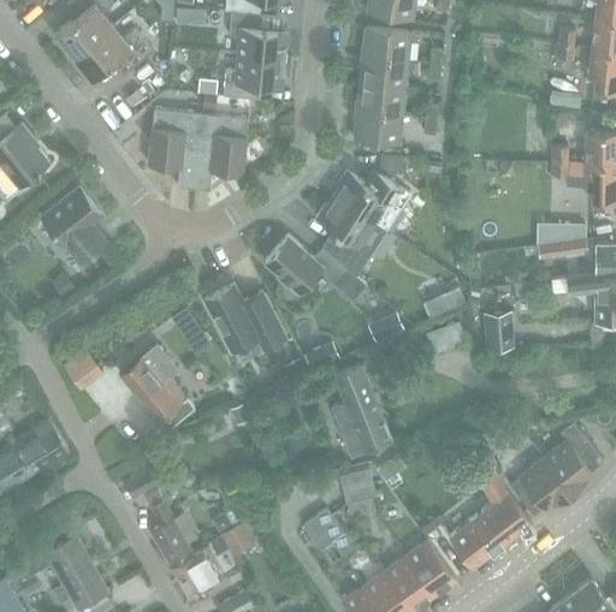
[(54,36),(72,58),(112,27),(101,13),(112,5),(112,0),(72,0),(67,5),(77,17),(54,36)]
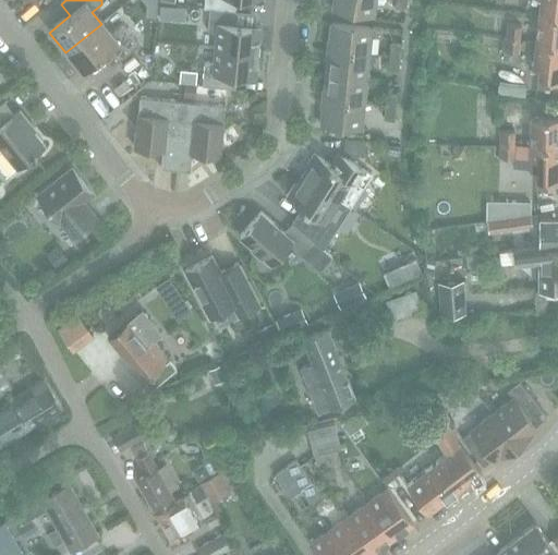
[(209,11),(232,13),(234,13),(235,0),(243,0),(263,2),(262,0),(204,0),(203,10),(209,11)]
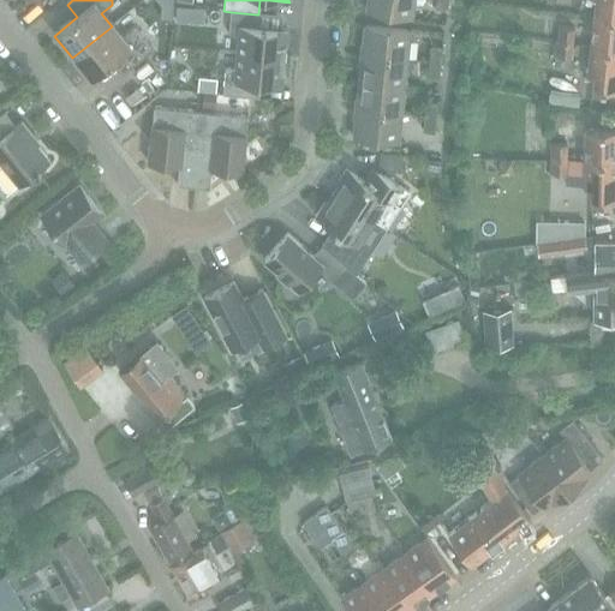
[(413,0),(368,0),(365,13),(410,21),(413,0)]
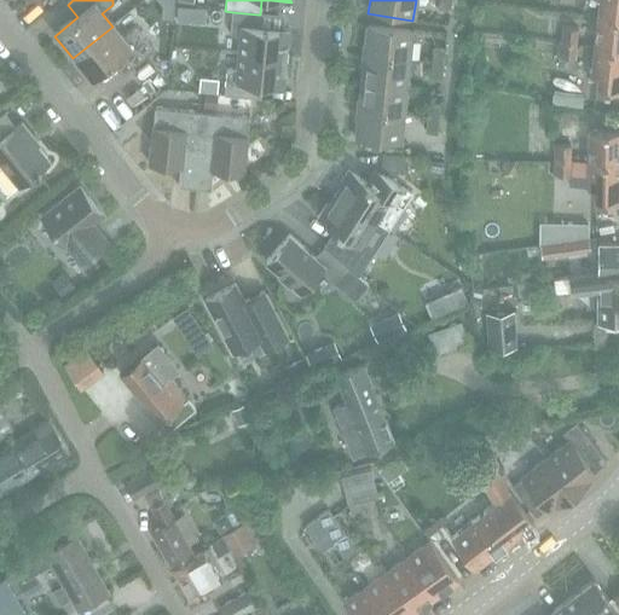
[(440,0),(439,12),(449,13),(451,0),(440,0)]
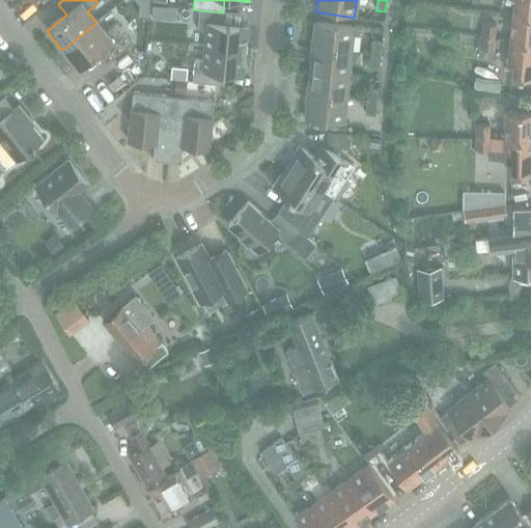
[(530,0),(513,0),(512,14),(530,15),(530,0)]
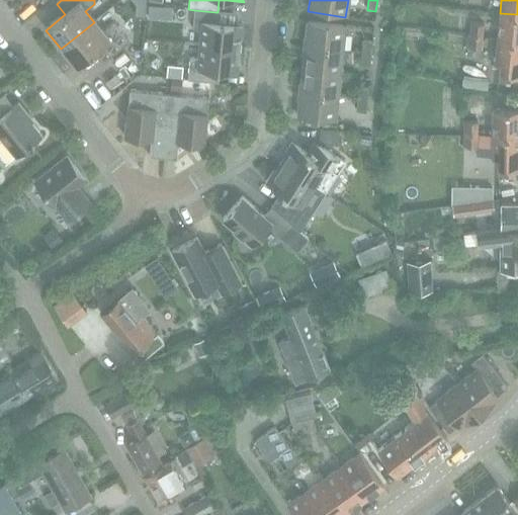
[(200,33),(198,47),(239,51),(241,27),(214,24),(216,12),(194,10),(192,30),(200,33)]
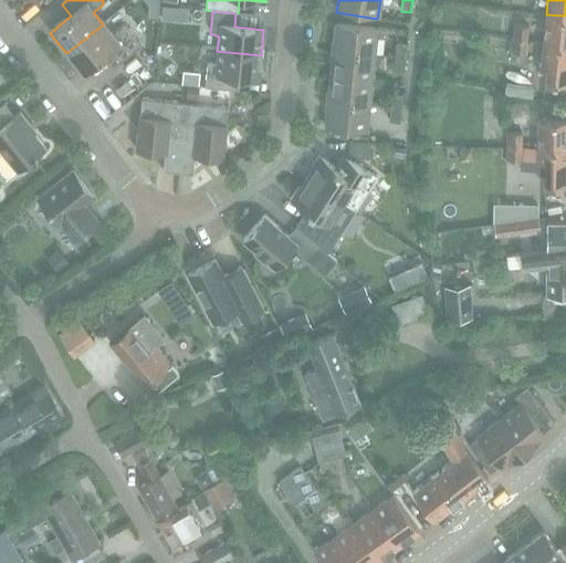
[(542,48),(565,50),(565,16),(546,14),(542,48)]
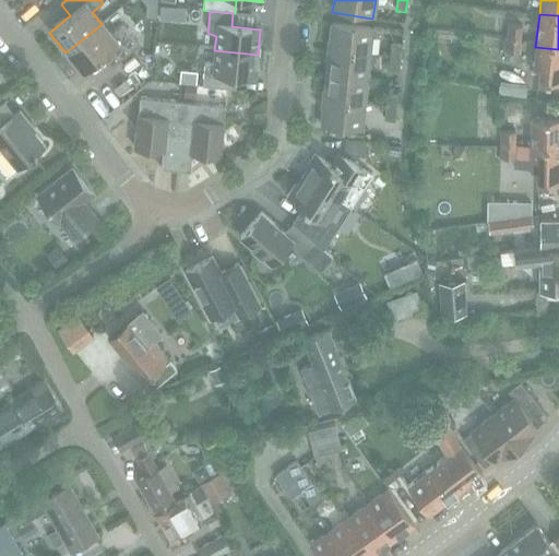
[(102,24),(66,52),(82,73),(103,57),(113,69),(138,48),(120,26),(110,35),(102,24)]
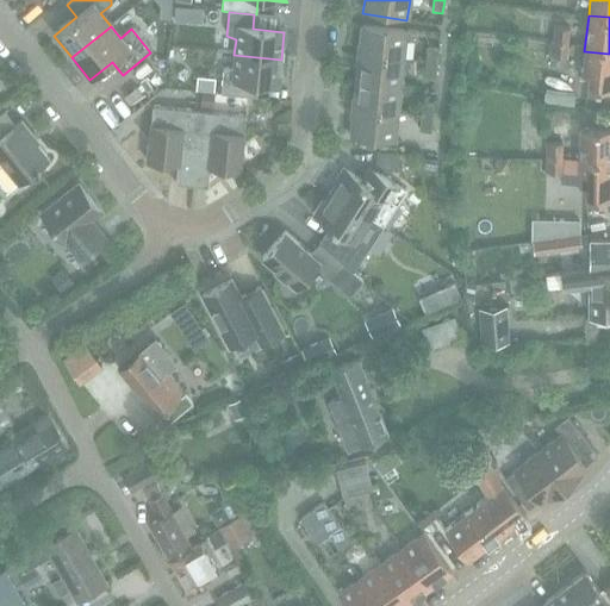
[(361,29),(359,57),(403,61),(405,32),(361,29)]
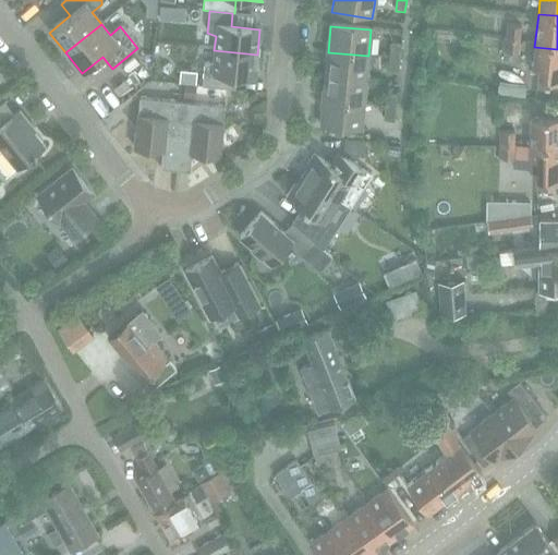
[(518,56),(521,28),(507,27),(504,53),(518,56)]
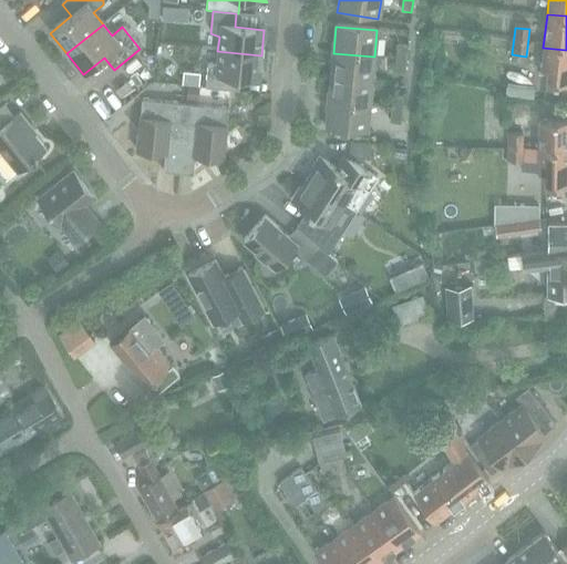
[(398,45),(394,73),(404,73),(408,45),(398,45)]
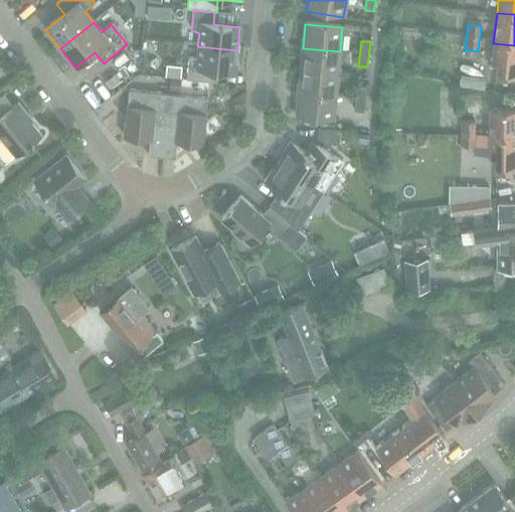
[(514,45),(493,43),(491,63),(497,64),(495,75),(514,77),(514,45)]
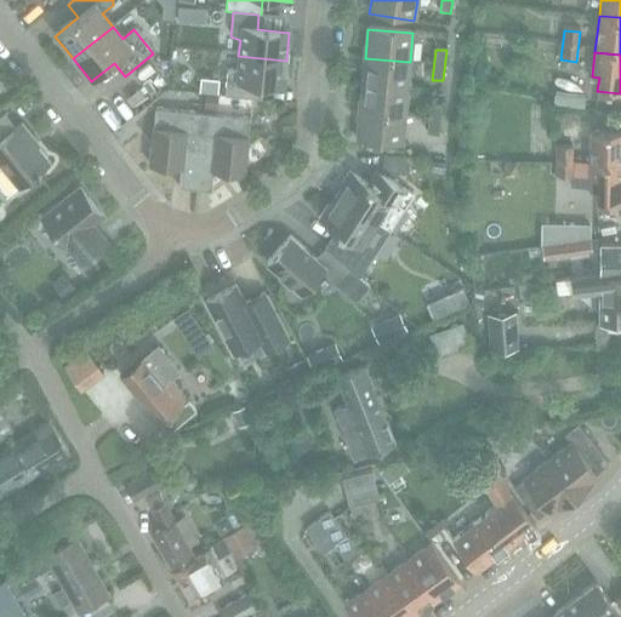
[(286,61),(238,56),(237,72),(227,73),(224,97),(256,101),(257,86),(284,89),(286,61)]
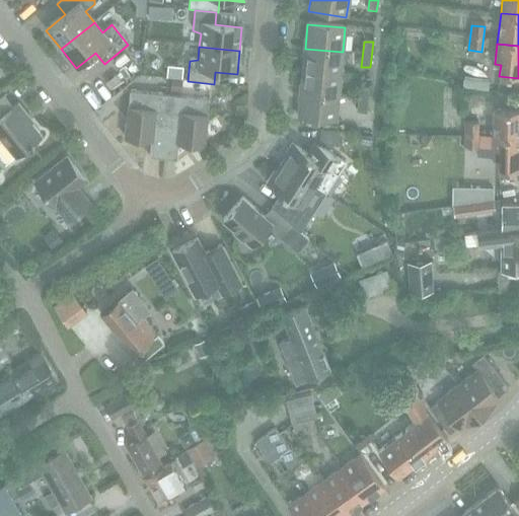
[(302,71),(341,75),(343,52),(305,49),(302,71)]
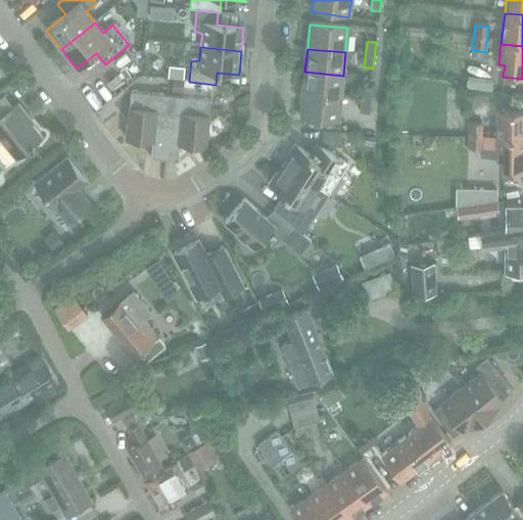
[(304,72),(302,95),(340,99),(343,76),(304,72)]
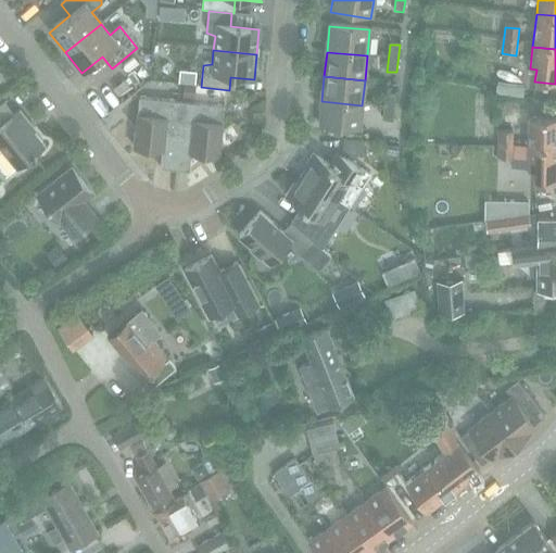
[(384,93),(382,122),(392,122),(394,95),(384,93)]
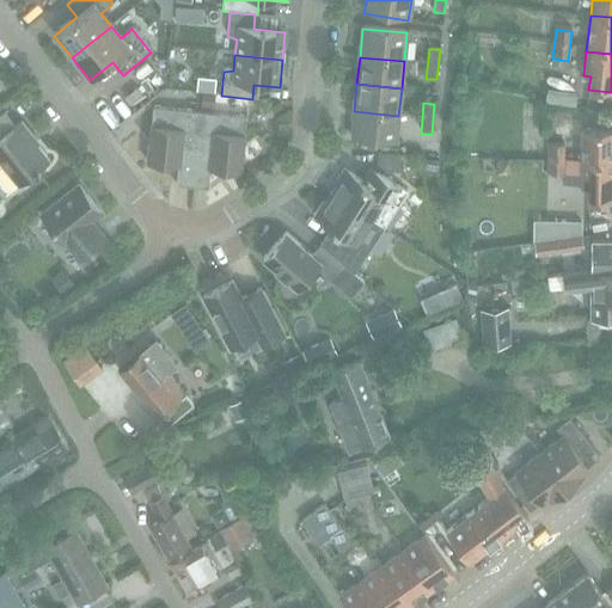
[(176,186),(191,188),(199,114),(153,109),(151,129),(150,129),(146,164),(177,166),(176,186)]
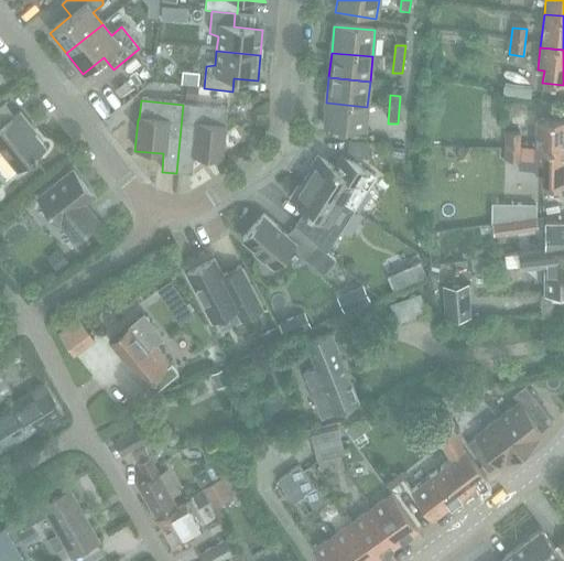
[(367,107),(326,103),(324,129),(365,133),(367,107)]
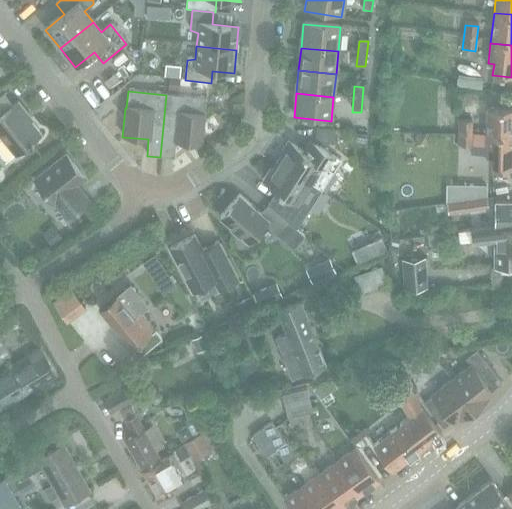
[(166,95),(160,157),(174,159),(175,142),(201,145),(204,115),(205,99),(166,95)]
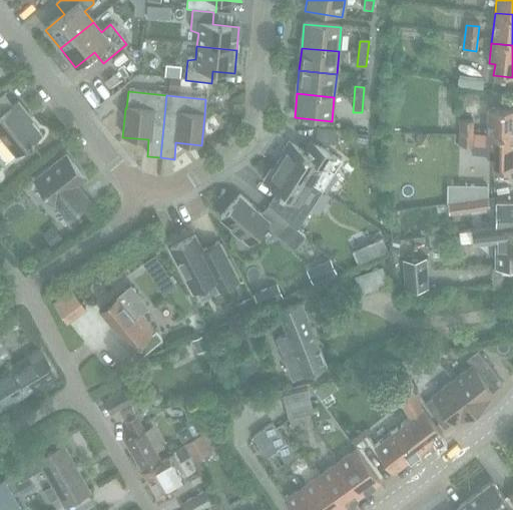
[(0,141),(0,157),(5,164),(14,156),(15,157),(41,136),(25,117),(27,115),(17,103),(12,107),(3,96),(0,98),(0,138),(2,140),(0,141)]
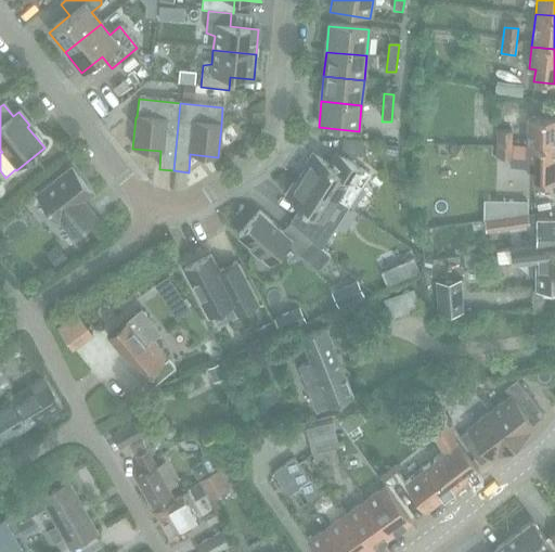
[(527,151),(554,152),(554,143),(554,118),(527,119),(527,151)]
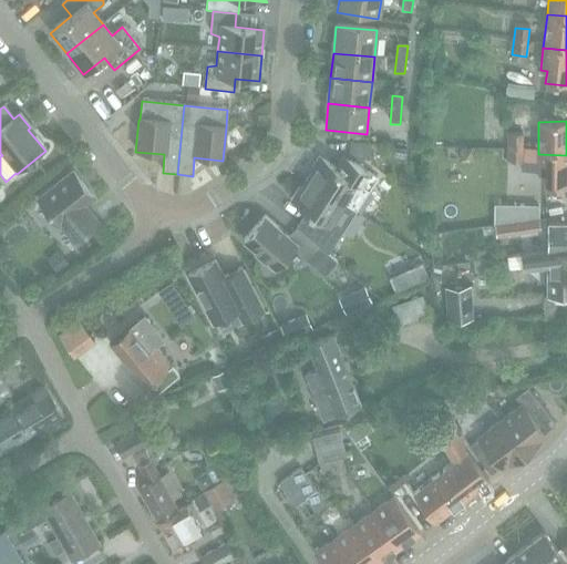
[(523,164),(523,137),(507,136),(507,164),(523,164)]
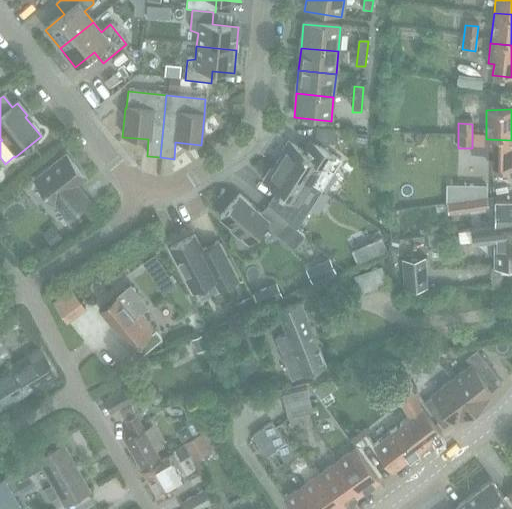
[(333,130),(317,128),(316,138),(332,140),(333,130)]
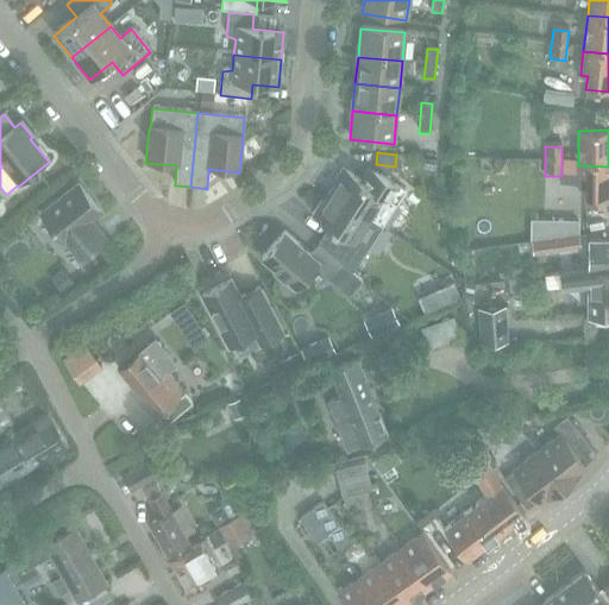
[(608,202),(608,166),(578,165),(577,189),(584,189),(584,201),(608,202)]
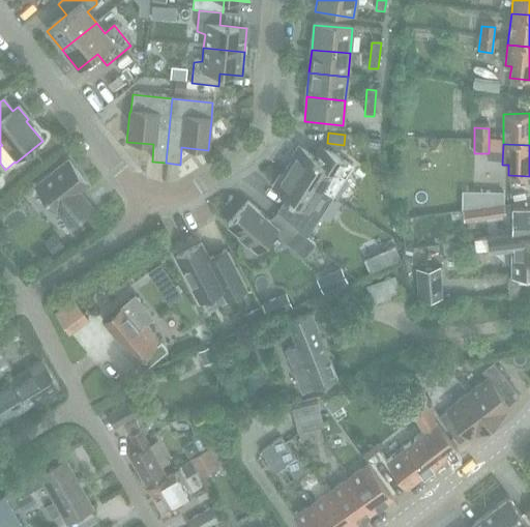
[(285,169),(322,193),(331,199),(352,168),(327,151),(320,163),(297,148),(285,169)]
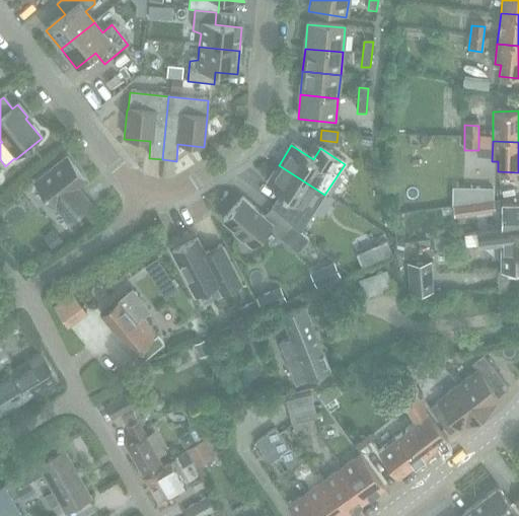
[(55,206),(68,221),(88,205),(76,189),(85,181),(66,158),(34,185),(53,207),(55,206)]
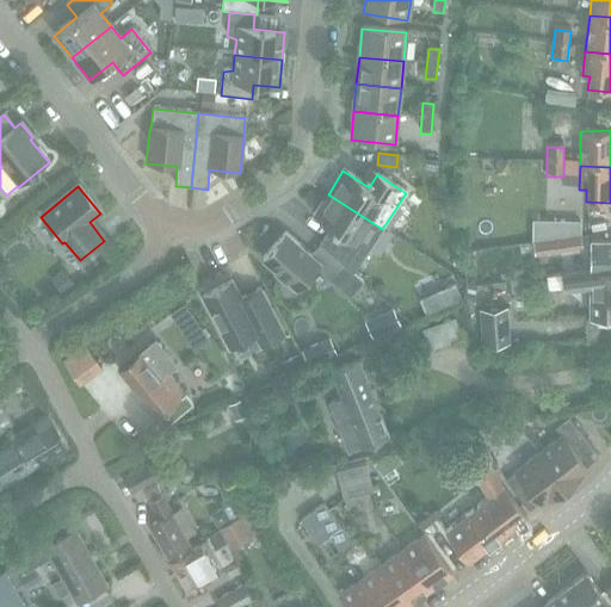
[(371,222),(328,194),(313,217),(338,234),(329,247),(359,265),(374,243),(362,235),(371,222)]
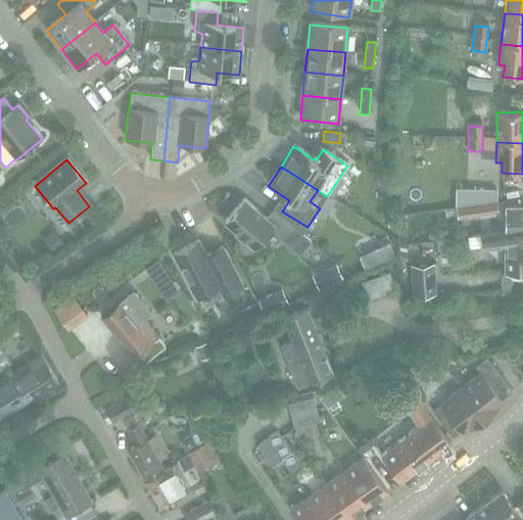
[(310,242),(295,230),(274,211),(266,221),(244,200),(224,224),(253,249),(270,231),(298,255),(310,242)]
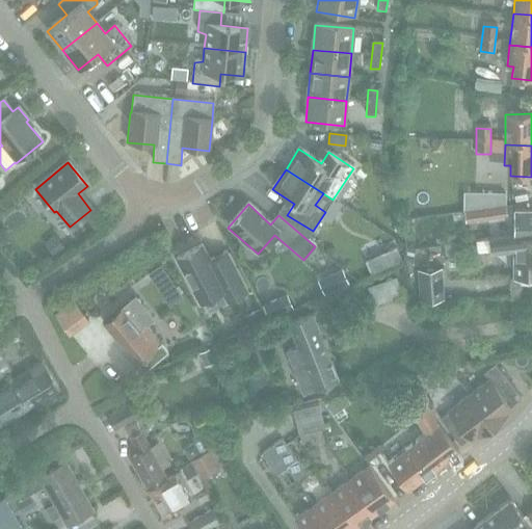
[(489,218),(489,219),(513,216),(513,237),(488,240),(488,241),(513,238),(531,237),(531,211),(513,211),(513,208),(507,209),(488,211),(488,209),(479,210),(480,219),(489,218)]
